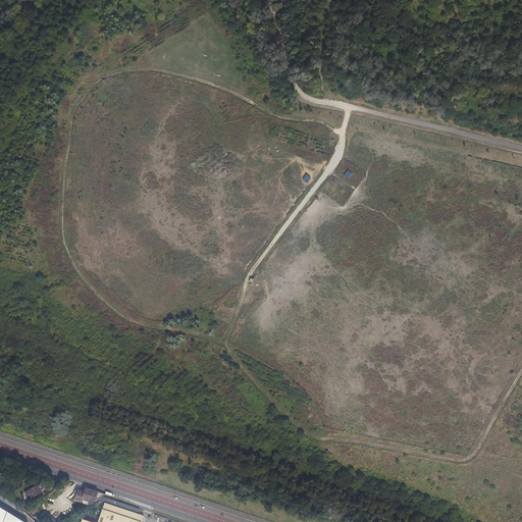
[(349,178),(353,173),(348,170),(344,175),(349,178)]
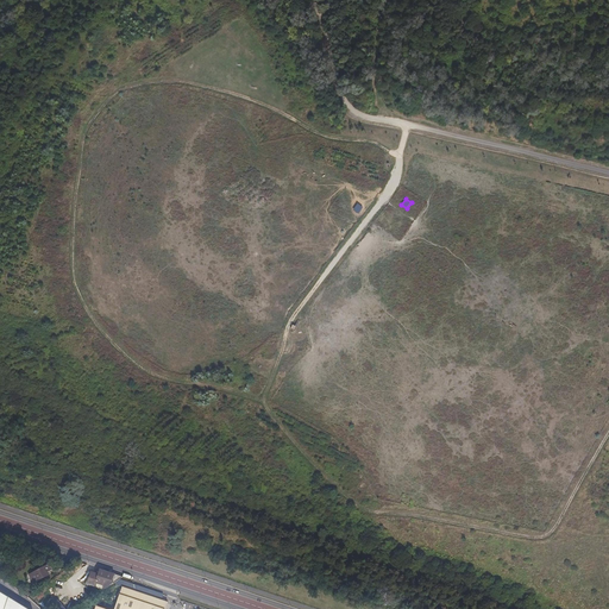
[(38,577),(52,571),(50,566),(37,573),(38,577)]
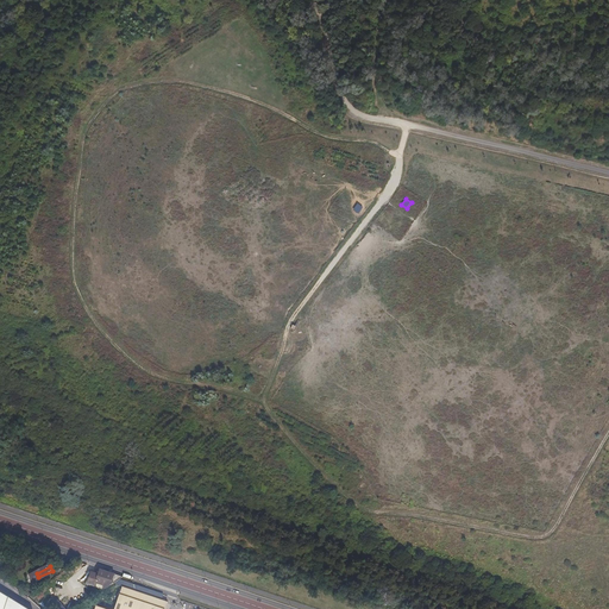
[(111,581),(100,576),(102,571),(99,570),(98,575),(89,573),(87,583),(94,585),(94,583),(102,585),(111,581)]
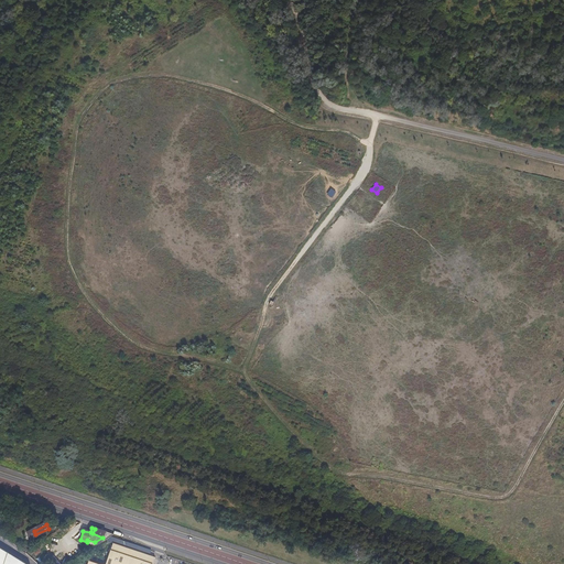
[(111,535),(95,529),(93,533),(102,538),(95,542),(97,545),(111,535)]
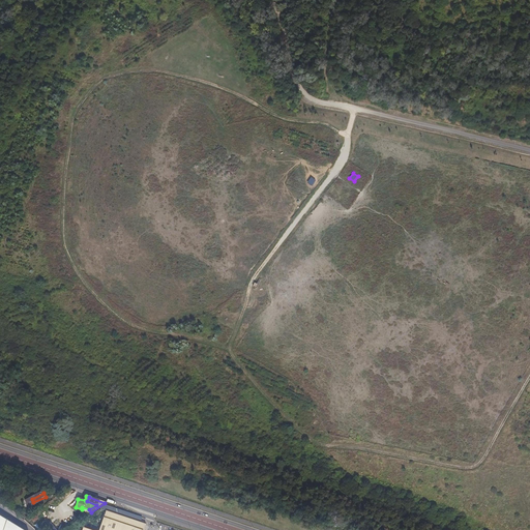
[(29,519),(18,507),(12,509),(25,522),(29,519)]
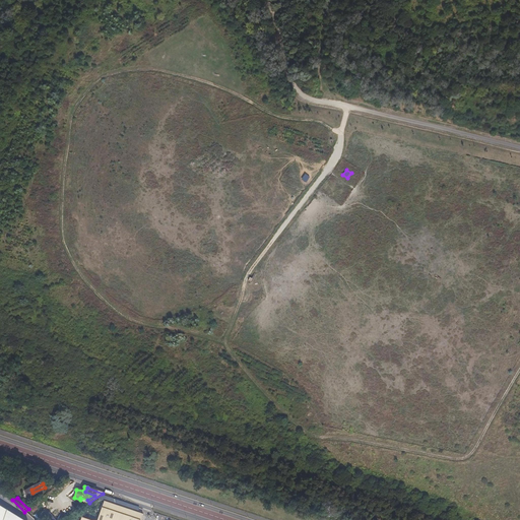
[(82,519),(81,519),(142,519),(143,517),(104,504),(98,519),(82,519)]
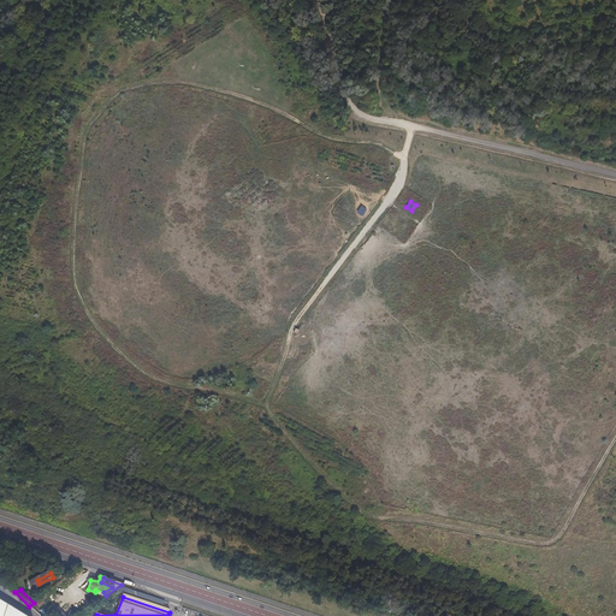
[(0,615),(25,615),(0,600),(0,615)]
